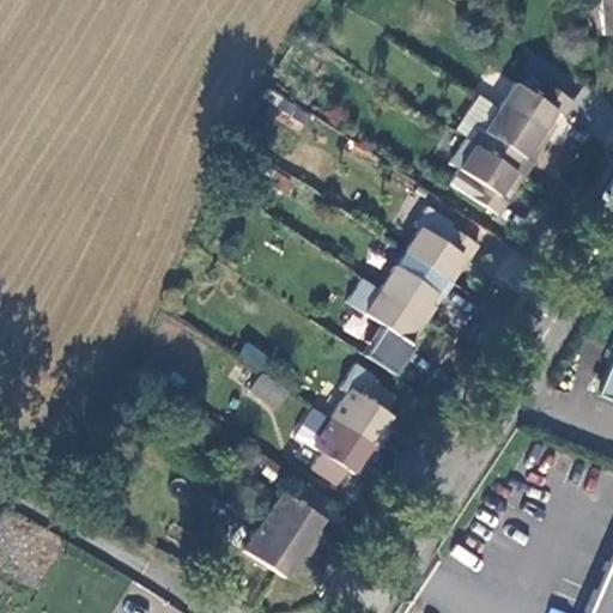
[(612,0),(601,0),(605,35),(612,34),(612,0)]
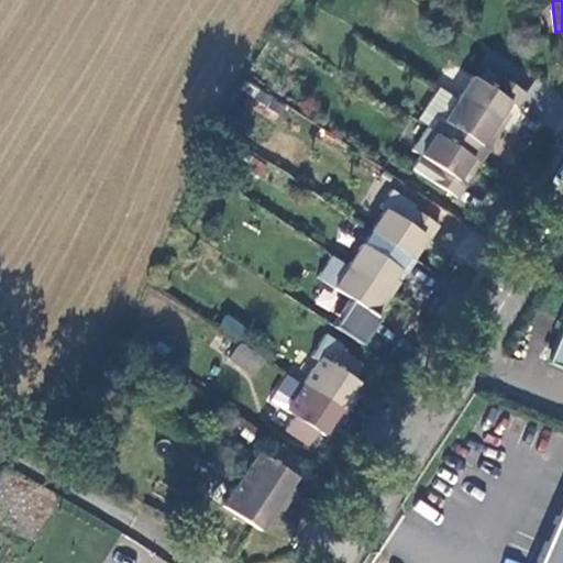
[(472,76),(457,98),(501,128),(509,114),(503,110),(509,101),(515,107),(523,92),(495,75),(487,87),(472,76)]
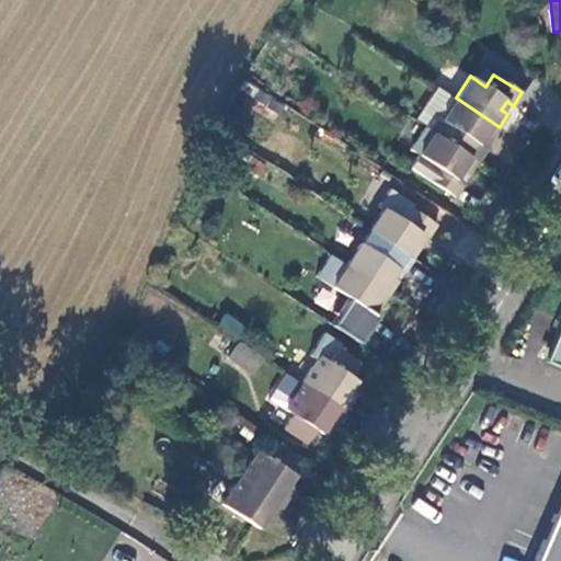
[(500,127),(456,98),(442,118),(433,113),(424,127),(477,162),(487,148),(479,144),(484,136),(490,140),(500,127)]
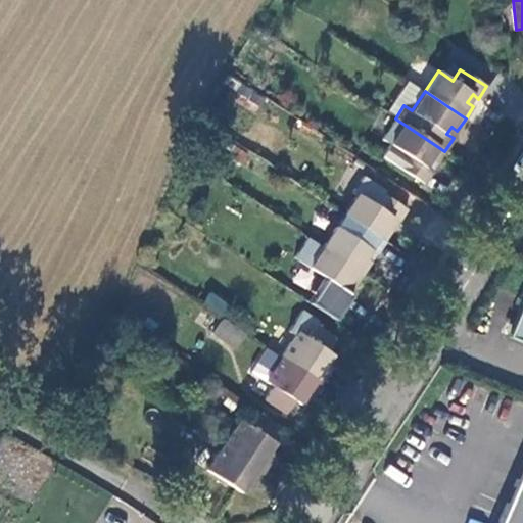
[(444,151),(395,119),(382,139),(394,146),(386,157),(423,183),(432,171),(425,165),(431,158),(437,162),(444,151)]
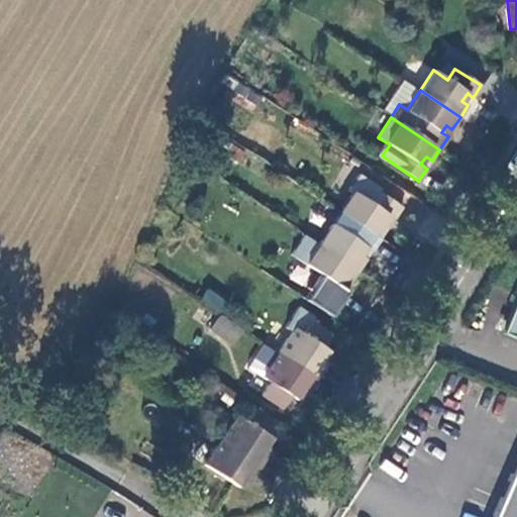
[(384,177),(377,190),(402,206),(410,194),(384,177)]
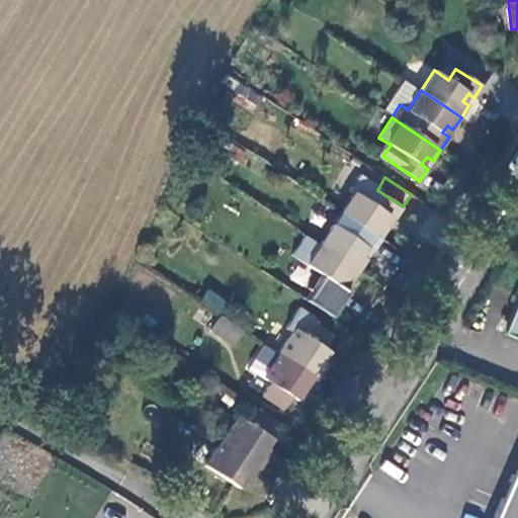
[(353,193),(341,212),(356,223),(381,239),(390,228),(382,224),(389,216),(395,220),(403,206),(377,190),(369,203),(353,193)]
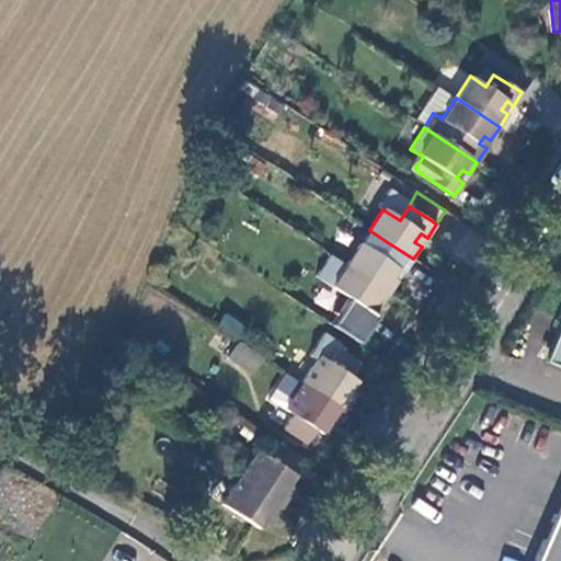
[(361,243),(346,265),(391,294),(400,281),(392,276),(398,267),(403,272),(413,259),(386,241),(378,253),(361,243)]
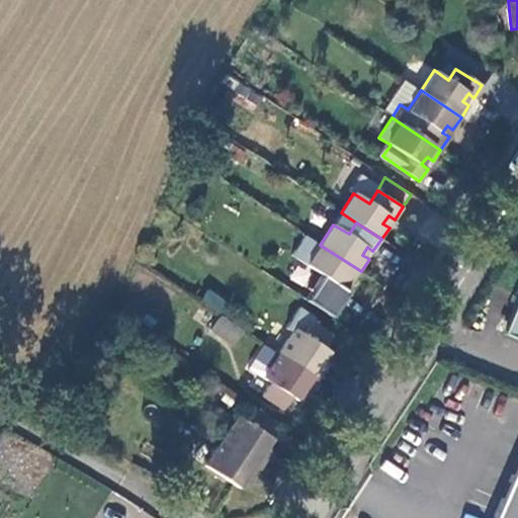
[(361,271),(320,245),(308,264),(322,274),(314,286),(339,305),(348,290),(342,286),(346,279),(352,283),(361,271)]
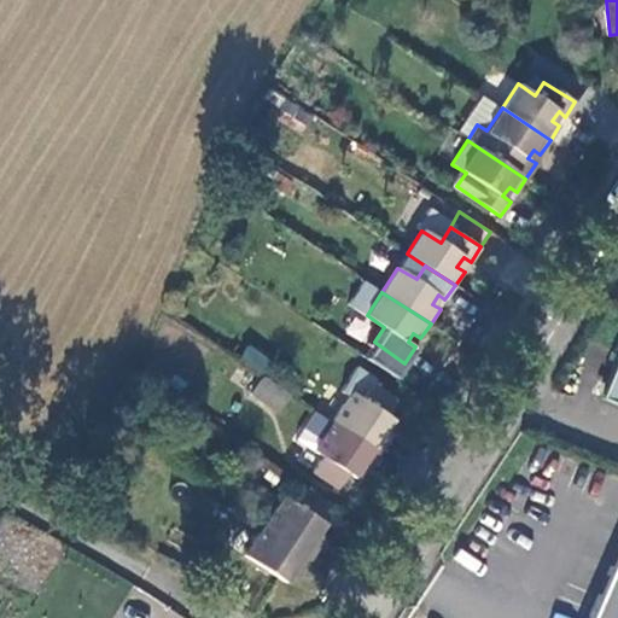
[(249,345),(240,359),(267,377),(277,362),(249,345)]
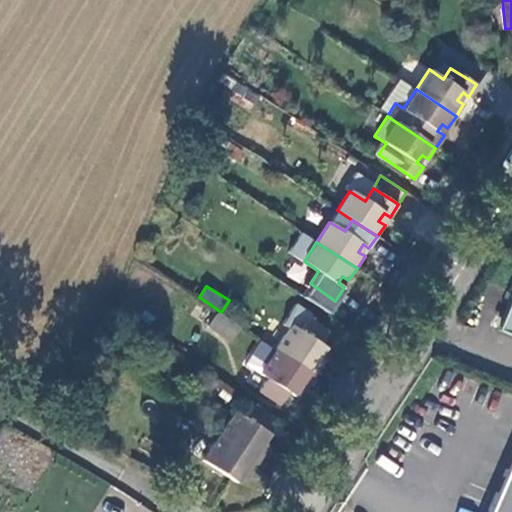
[(511,331),(511,287),(497,325),(511,331)]
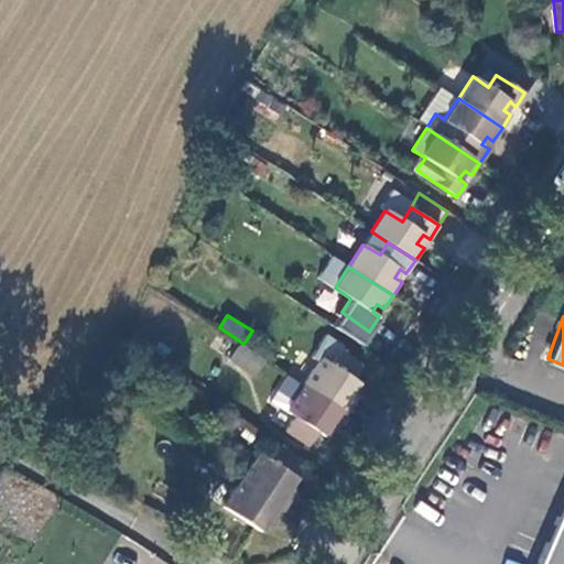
[(266,360),(241,344),(230,360),(255,377),(266,360)]
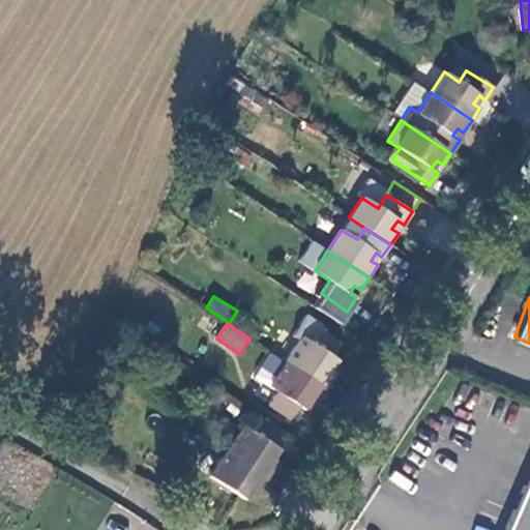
[(302,336),(286,361),(327,389),(333,378),(329,374),(337,360),(332,357),(340,345),(318,330),(310,343),(302,336)]
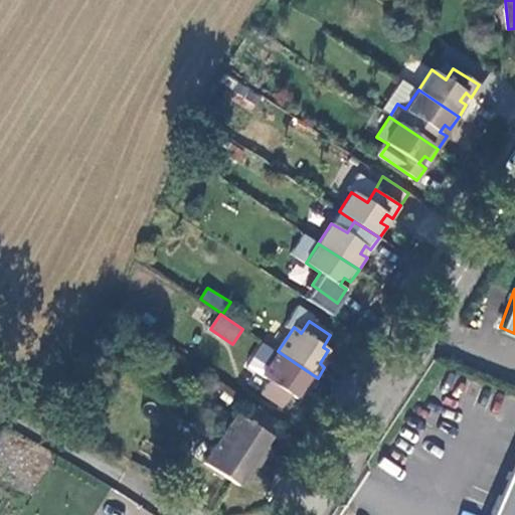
[(318,378),(278,351),(264,342),(247,366),(270,381),(262,394),(283,407),(291,395),(295,399),(304,385),(310,389),(318,378)]
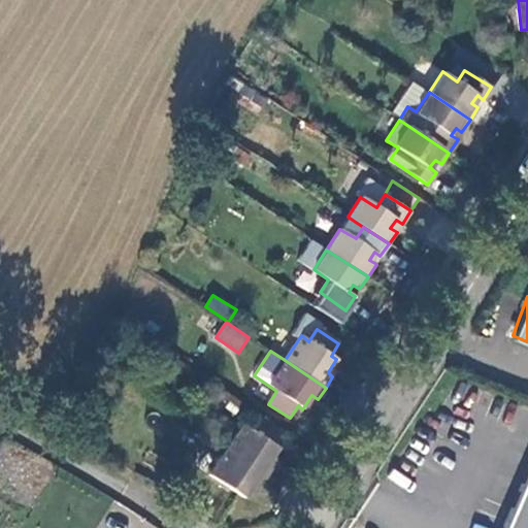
[(226,449),(267,475),(275,465),(269,461),(278,448),(273,443),(282,431),(260,417),(251,429),(242,424),(226,449)]
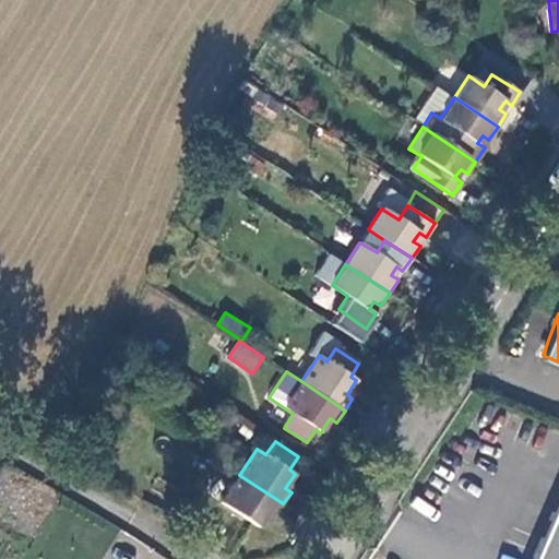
[(273,516),(283,503),(239,475),(221,502),(258,527),(269,512),(273,516)]
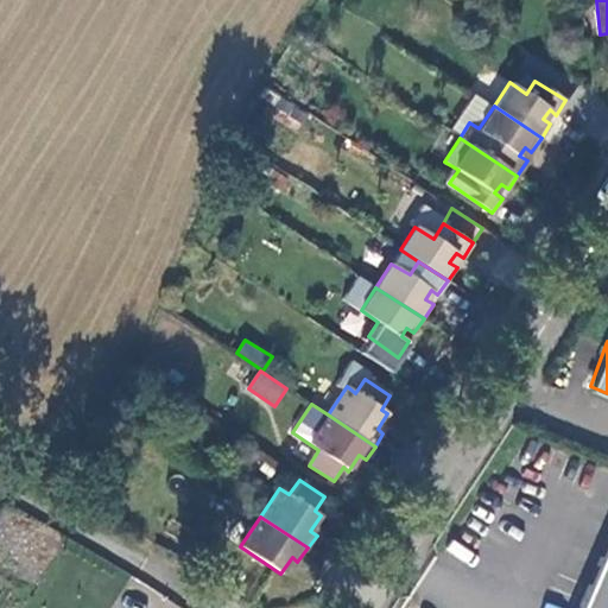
[(607,607),(607,539),(578,607),(607,607)]
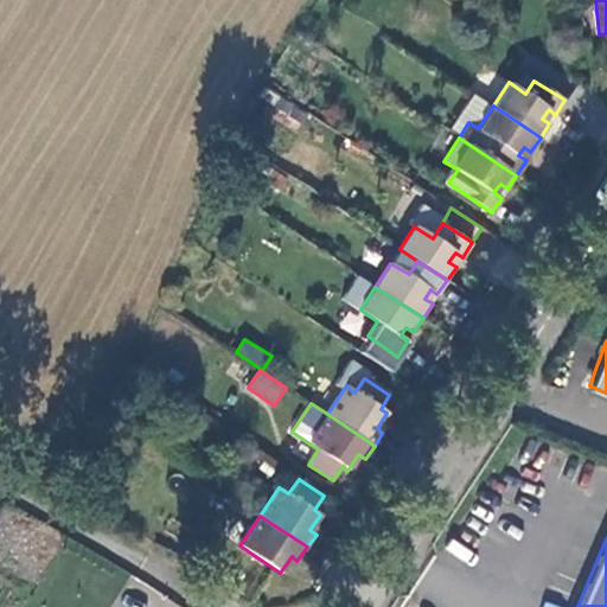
All buildings are outlined.
